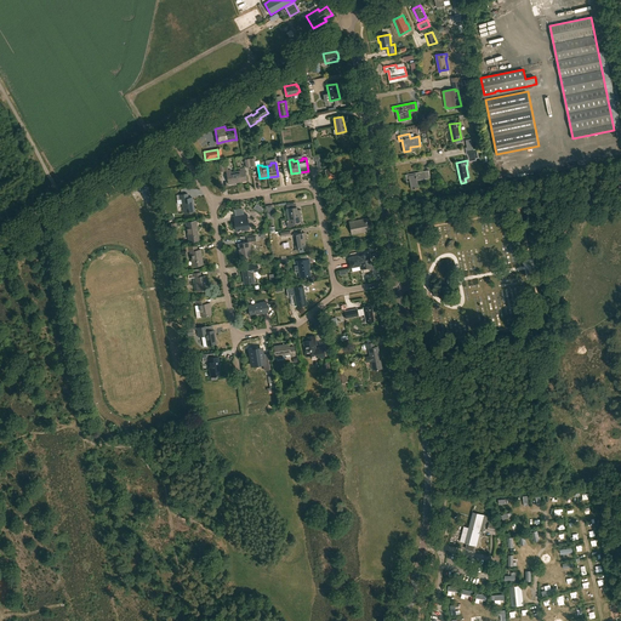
[(240,170),(235,171),(238,182),(246,181),(244,167),(240,167),(240,170)]
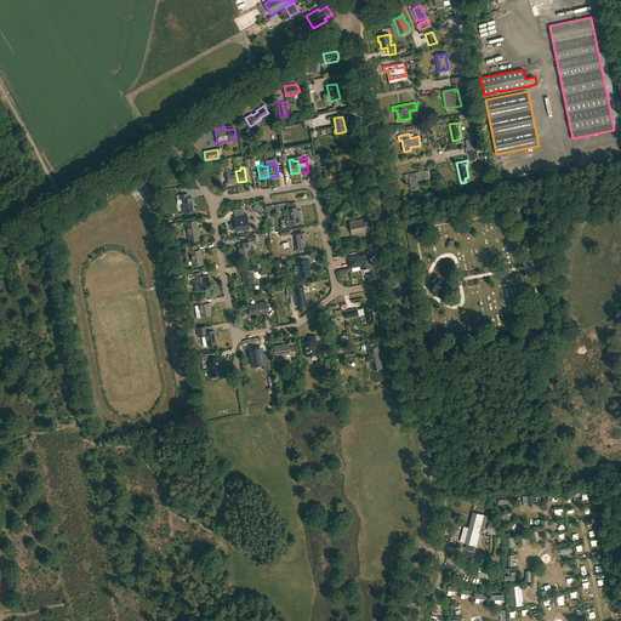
[(336,167),(335,167),(325,169),(326,178),(335,177),(339,176),(336,167)]
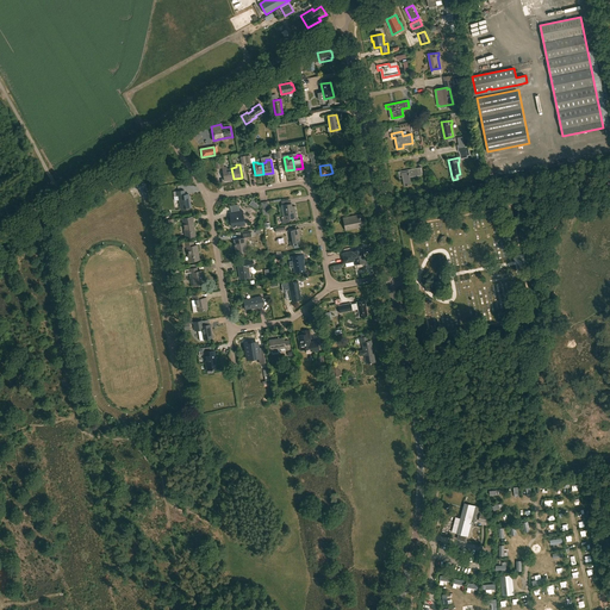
[(234,179),(231,168),(226,169),(226,167),(222,167),(224,181),(234,179)]
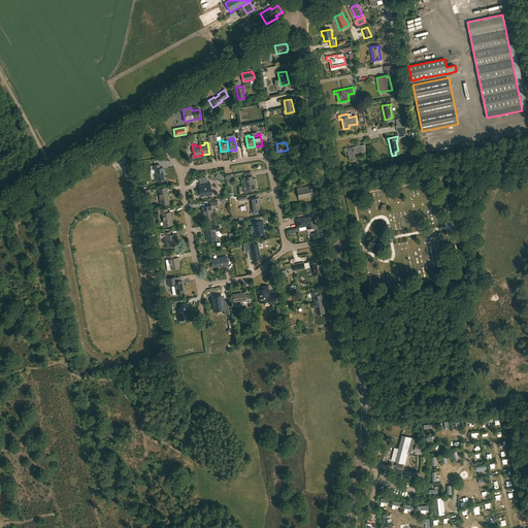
[(365,151),(364,144),(344,149),(345,153),(349,152),(351,160),(356,159),(355,154),(365,151)]
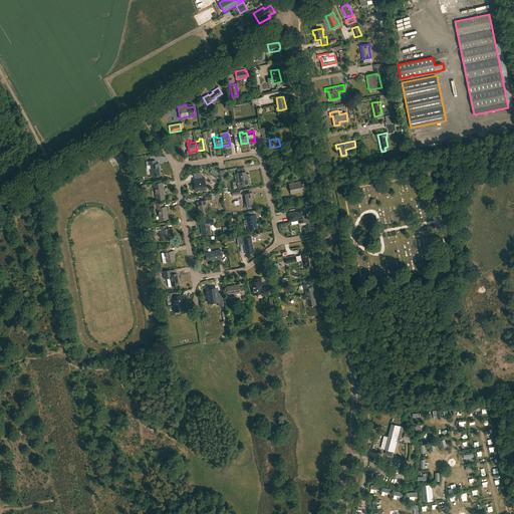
[(112,151),(121,167),(126,165),(117,148),(112,151)]
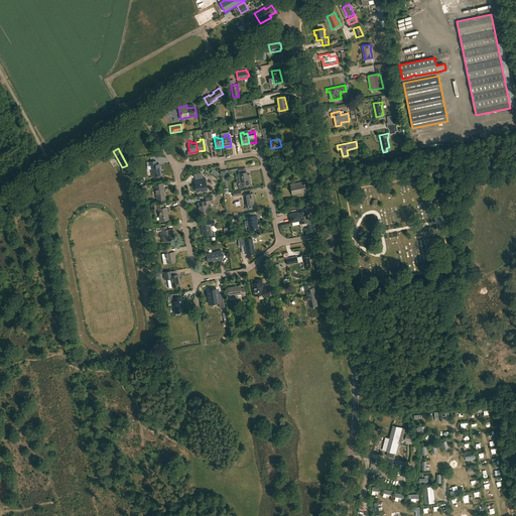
[(156,164),(156,160),(146,162),(147,165),(150,165),(152,176),(161,175),(159,163),(156,164)]
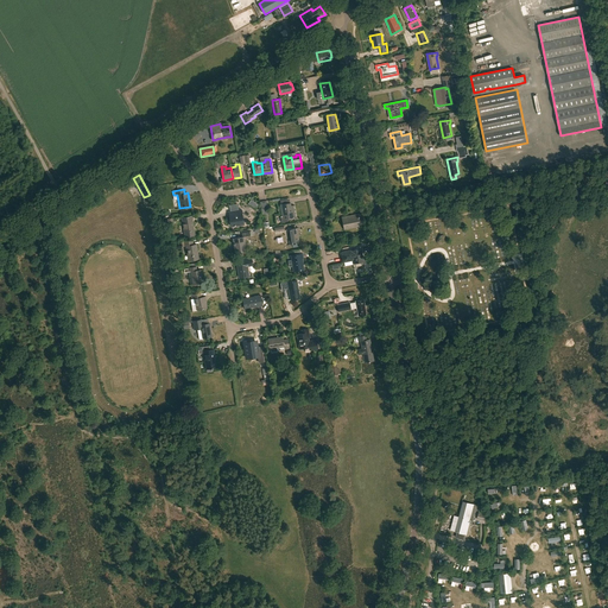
[(289,221),(287,219),(296,217),(293,204),(291,206),(291,202),(280,204),(283,216),(280,216),(282,222),(289,221)]
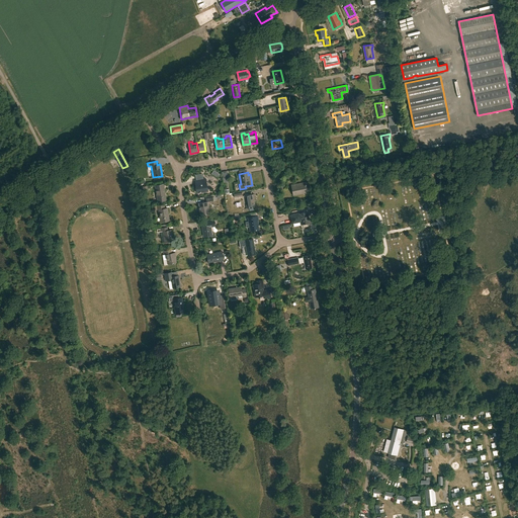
[(207,190),(205,179),(198,180),(198,184),(195,185),(196,192),(207,190)]
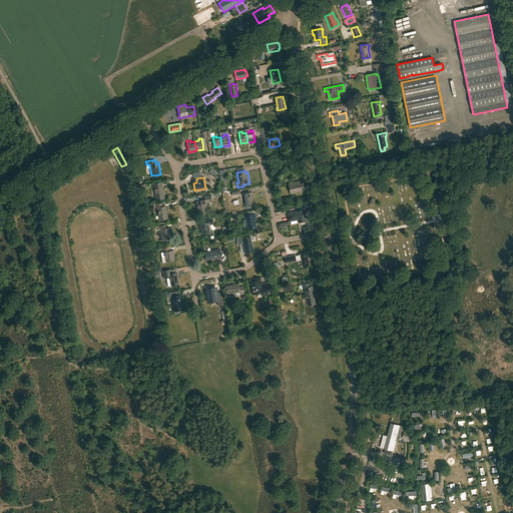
[(305,181),(305,179),(289,182),(291,193),(305,190),(304,189),(307,188),(305,181)]
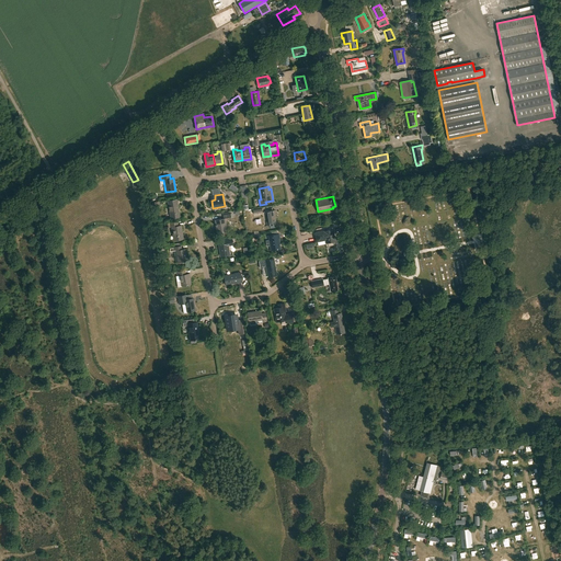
[(180,216),(176,199),(168,202),(171,218),(180,216)]
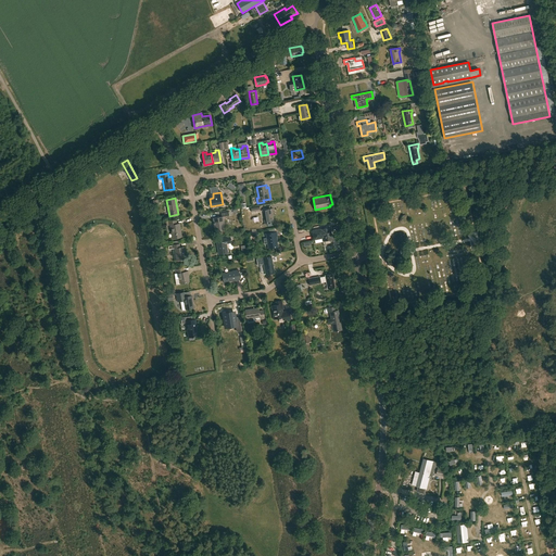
[(274,214),(273,207),(263,210),(265,219),(264,219),(265,224),(274,223),(273,215),(274,214)]
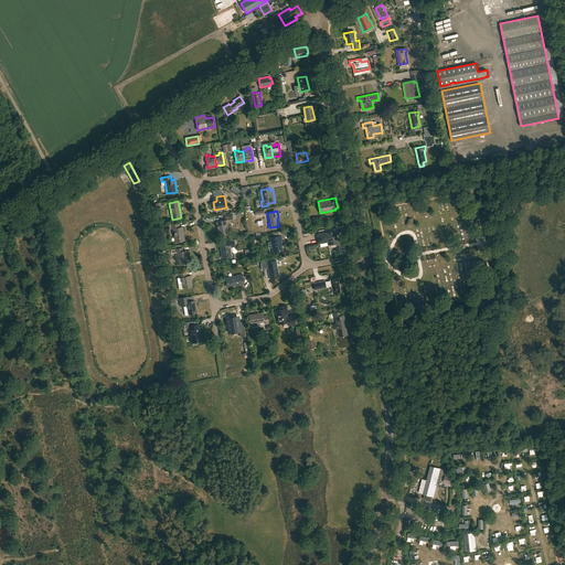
[(233,219),(232,215),(224,216),(225,220),(216,222),(219,235),(228,234),(226,220),(233,219)]
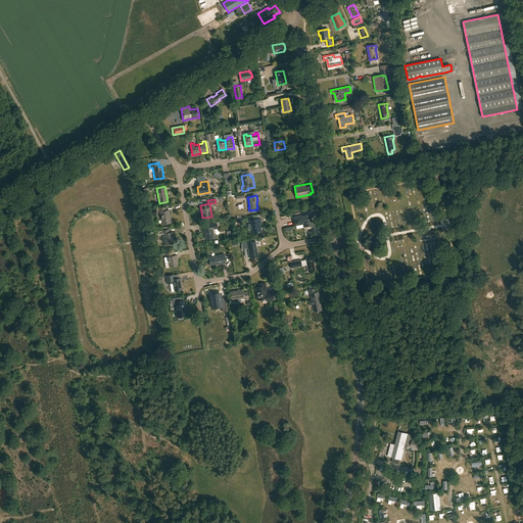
[(167,210),(165,206),(153,209),(153,212),(159,211),(162,224),(171,223),(169,210),(167,210)]
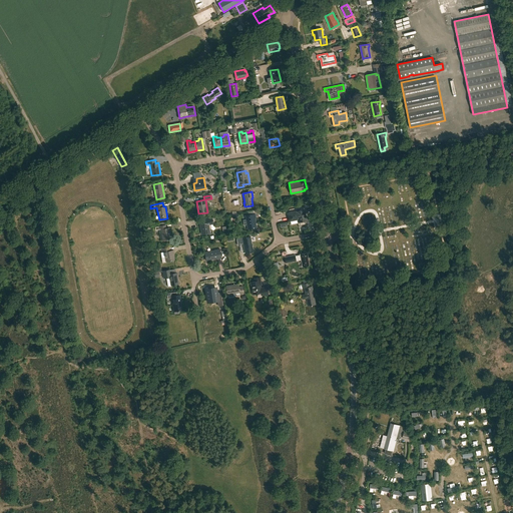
[(307,220),(305,209),(293,211),(293,210),(290,210),(290,212),(289,212),(290,220),(298,219),(298,222),(307,220)]
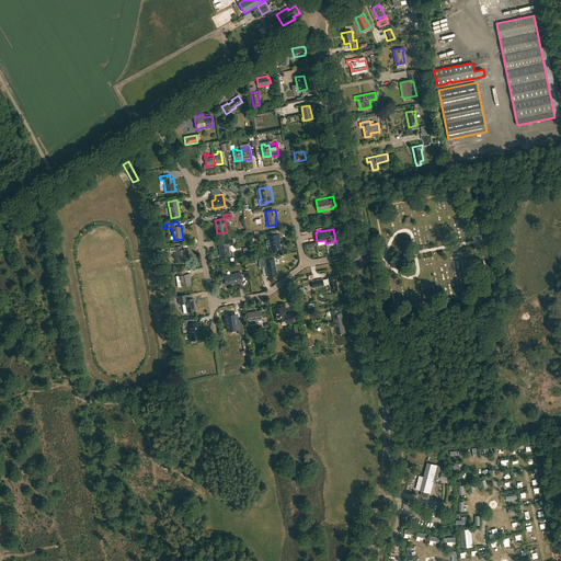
[(279,238),(278,233),(268,236),(271,250),(279,249),(278,238),(279,238)]
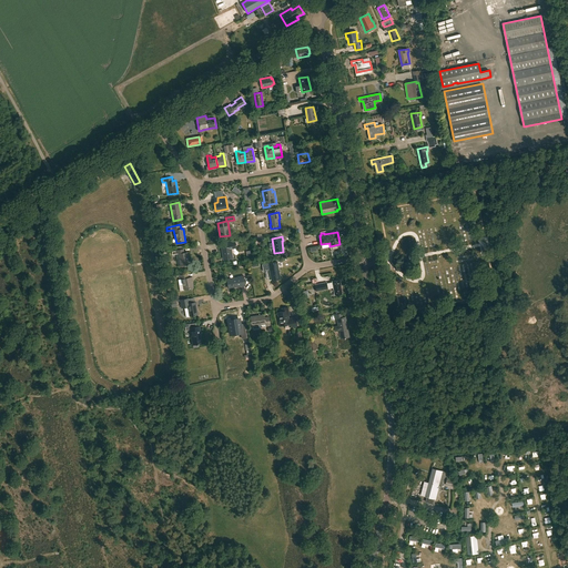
[(236,247),(235,241),(224,242),(224,246),(221,247),(223,260),(233,257),(231,249),(236,247)]
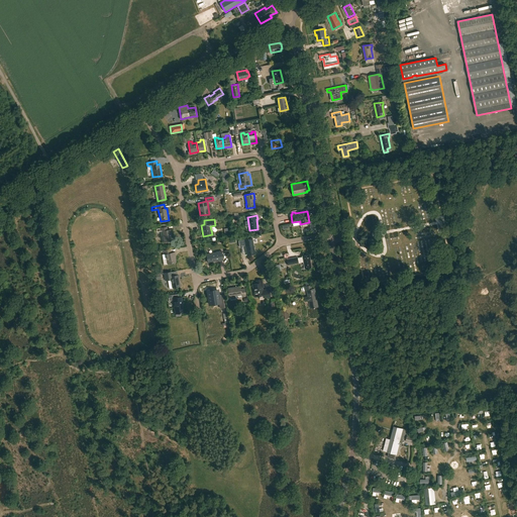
[(171,229),(170,229),(167,230),(167,226),(160,227),(161,231),(162,230),(163,235),(160,235),(161,241),(164,240),(164,241),(172,240),(171,229)]
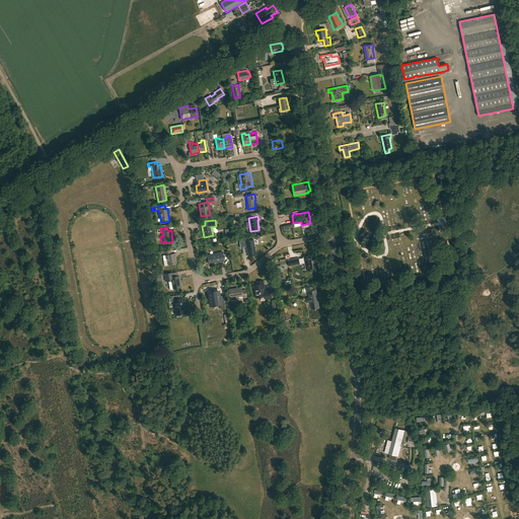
[(243,246),(246,245),(247,255),(255,254),(253,239),(245,240),(245,242),(243,242),(243,240),(239,241),(240,247),(244,247),(243,246)]
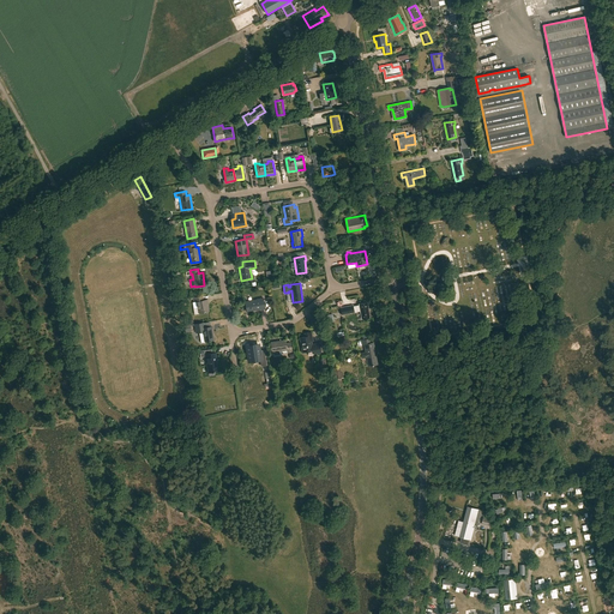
[(203,296),(193,298),(194,302),(197,301),(198,307),(193,308),(194,314),(199,313),(199,312),(209,311),(206,300),(204,300),(203,296)]
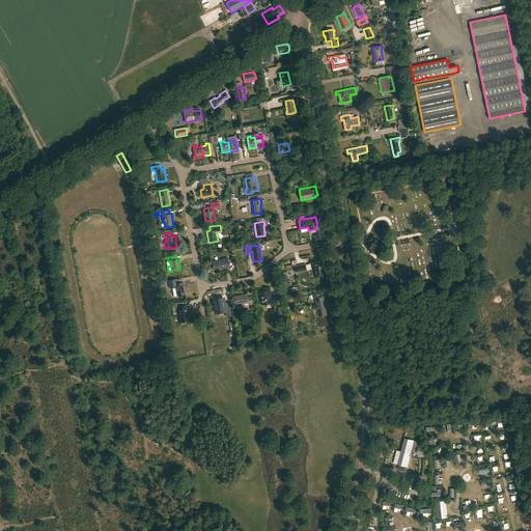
[(229,267),(228,257),(221,258),(222,259),(212,260),(214,269),(225,267),(226,268),(229,267)]
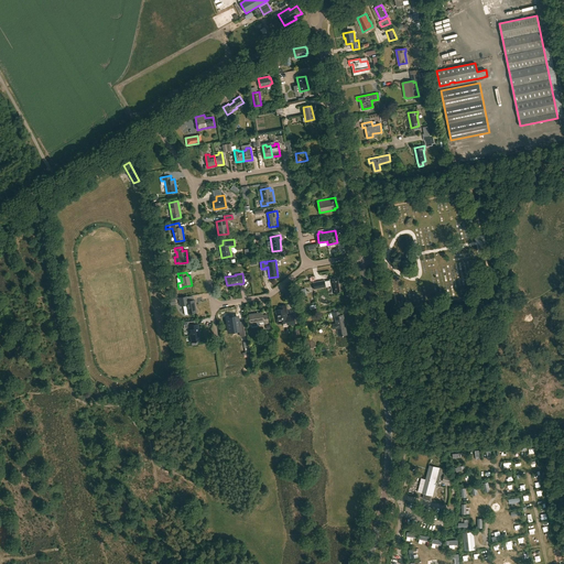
[(314,289),(331,285),(333,293),(340,291),(339,285),(338,285),(337,278),(329,279),(329,280),(325,281),(324,280),(313,282),(314,289)]
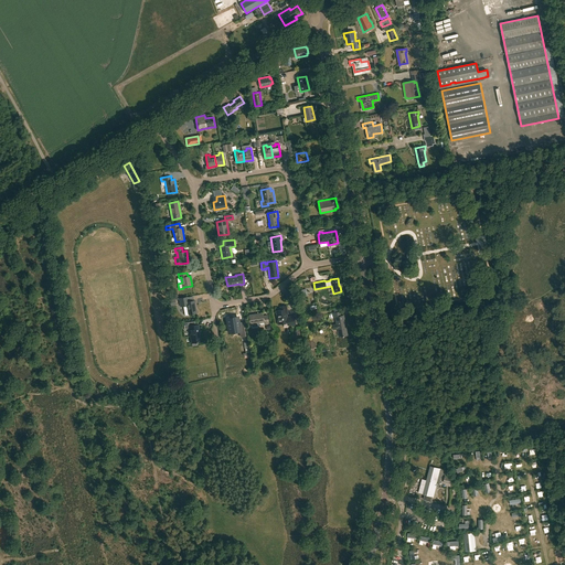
[(180,306),(185,306),(187,305),(189,313),(196,312),(194,300),(188,301),(188,297),(179,298),(180,306)]
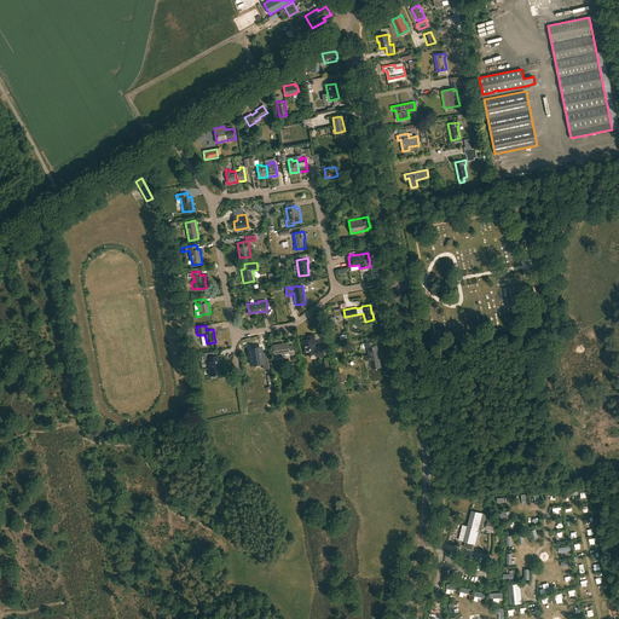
[(314,343),(313,335),(307,336),(308,340),(302,341),(305,354),(316,353),(316,356),(323,354),(322,346),(316,347),(314,343)]
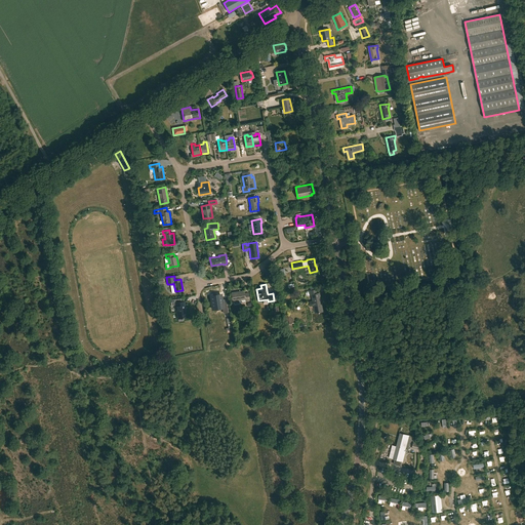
[(317,293),(316,290),(310,291),(310,295),(312,295),(313,301),(308,301),(309,306),(313,306),(315,313),(322,312),(319,293),(317,293)]
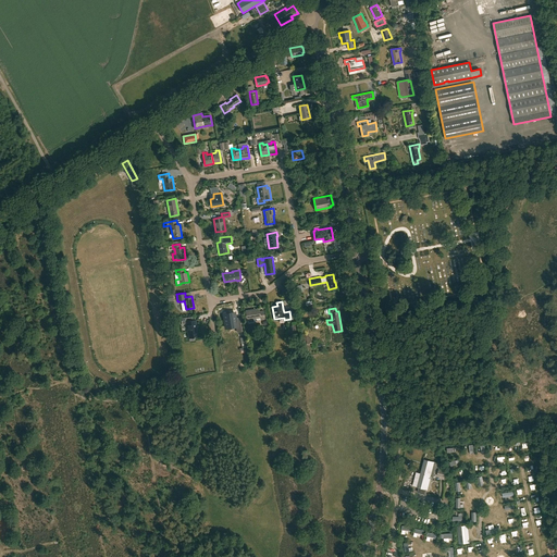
[(247,319),(248,319),(248,322),(255,322),(254,318),(260,317),(261,319),(264,318),(263,311),(259,311),(259,309),(246,310),(247,319)]
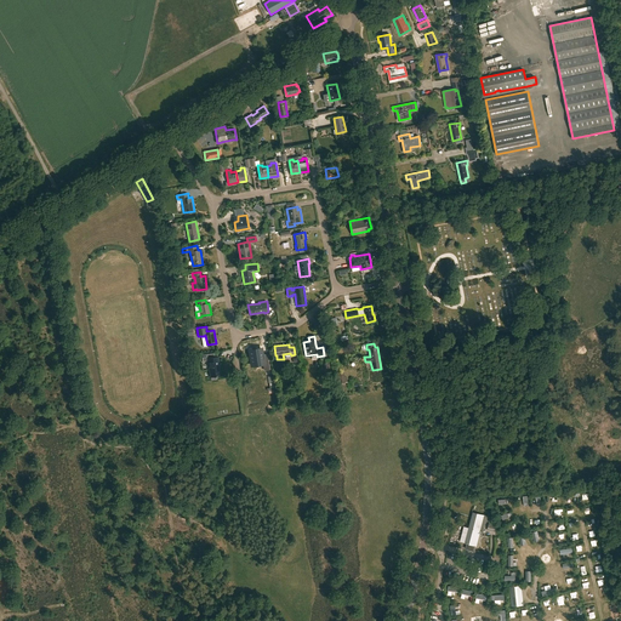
[(261,351),(249,353),(251,366),(263,365),(265,372),(271,371),(268,355),(261,357),(261,351)]
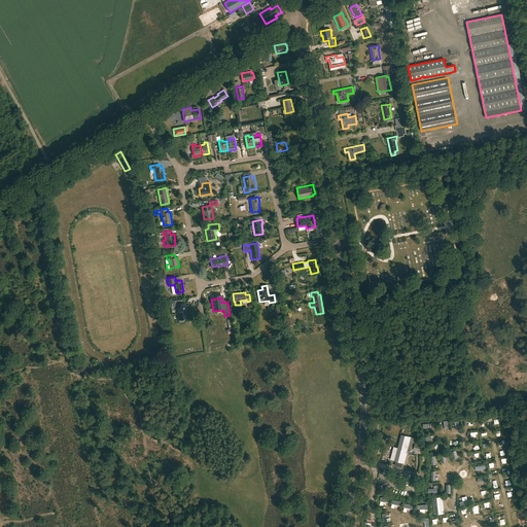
[(172,307),(173,307),(176,306),(178,319),(187,318),(185,303),(182,304),(181,300),(171,302),(172,307)]
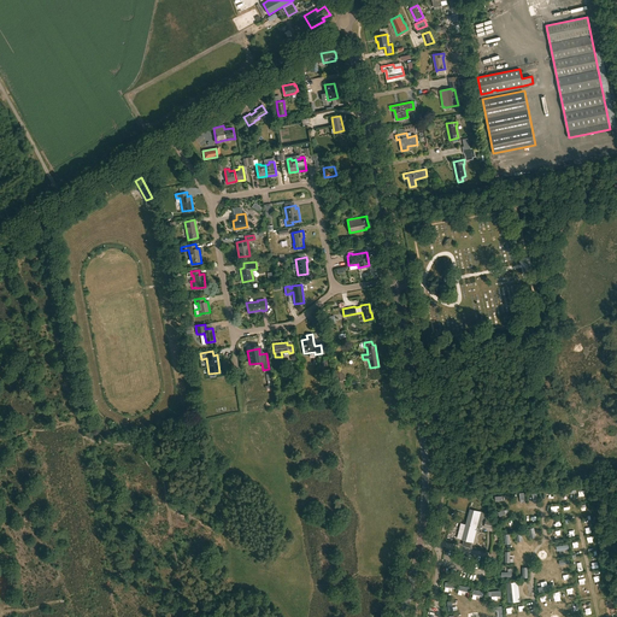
[(462,540),(464,540),(463,545),(462,545),(471,548),(471,547),(470,547),(471,542),(474,542),(477,530),(480,532),(485,512),(470,509),(462,540)]
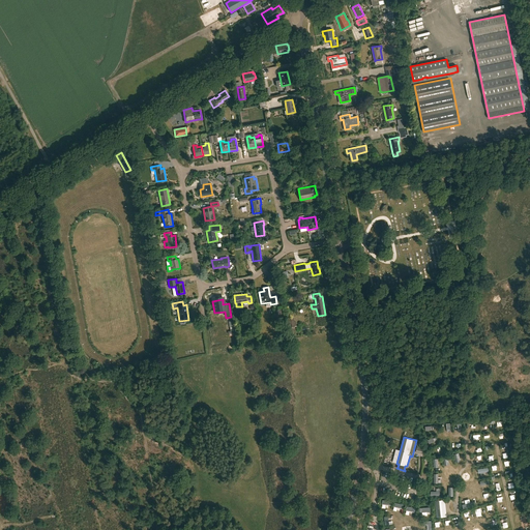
[(445,499),(435,500),(436,517),(446,516),(445,499)]
